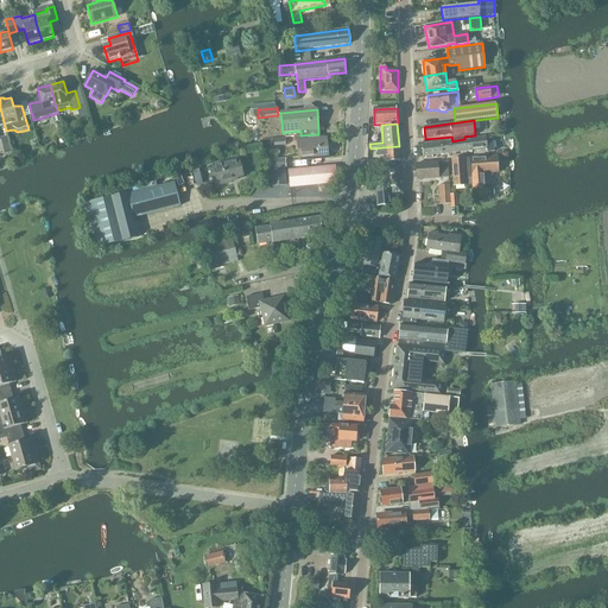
[(318,134),(301,135),(302,141),(297,141),(299,162),(328,158),(327,139),(318,139),(318,134)]
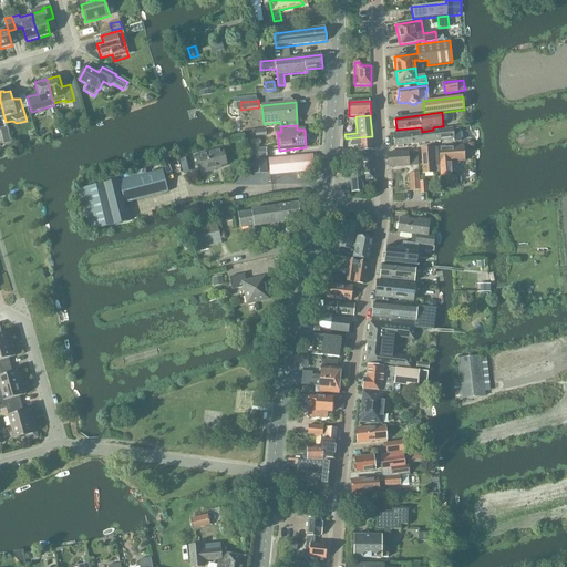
[(460,130),(453,130),(453,127),(433,130),(419,132),(420,143),(454,138),(454,143),(462,142),(460,130)]
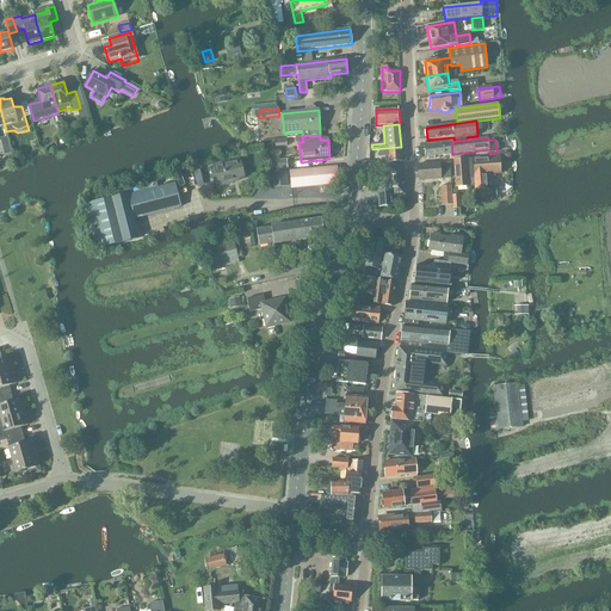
[(426,158),(434,156),(452,154),(451,142),(424,146),(426,158)]
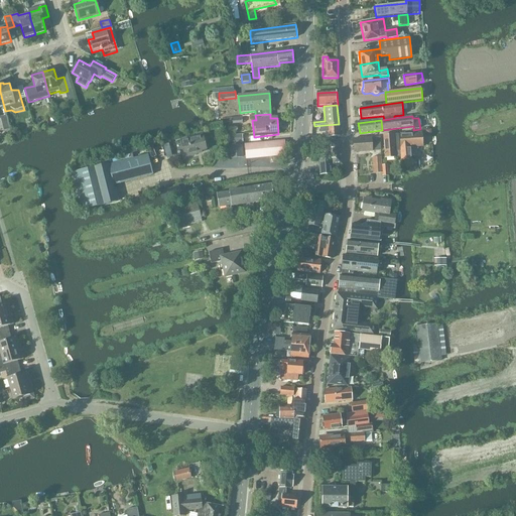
[(339,124),(325,125),(325,132),(326,132),(326,137),(340,136),(339,124)]
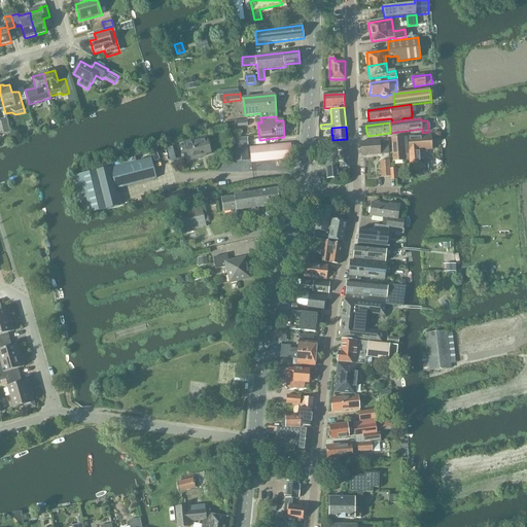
[(431,135),(408,137),(410,163),(420,162),(419,150),(432,149),(431,135)]
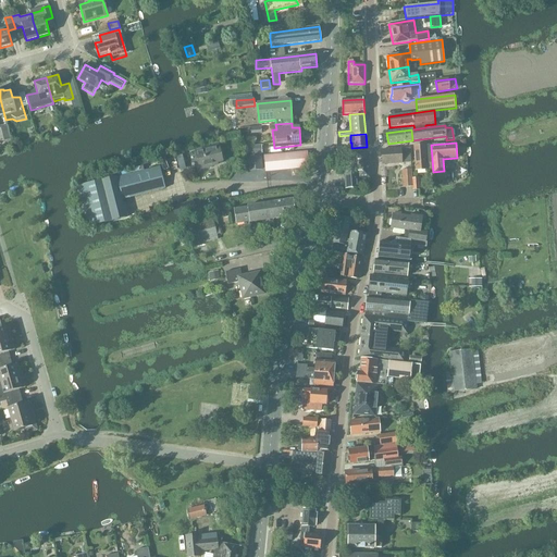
[(416,171),(426,170),(426,163),(432,162),(431,151),(430,145),(413,146),(416,171)]
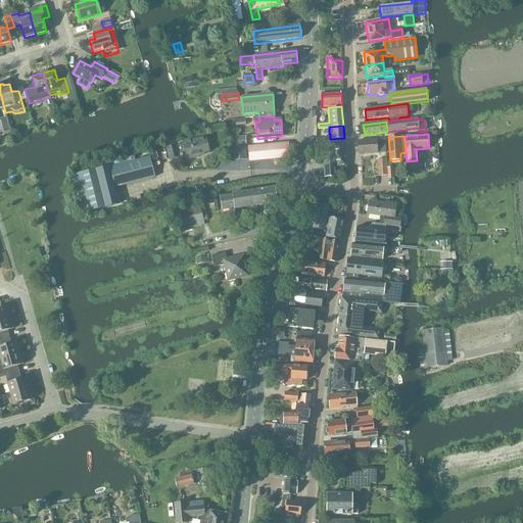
[(230,147),(246,145),(246,137),(229,138),(230,147)]
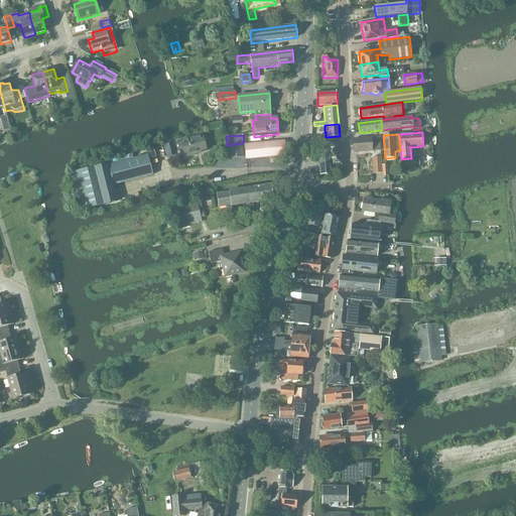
[(185,157),(198,154),(197,152),(207,149),(203,136),(180,141),(185,157)]
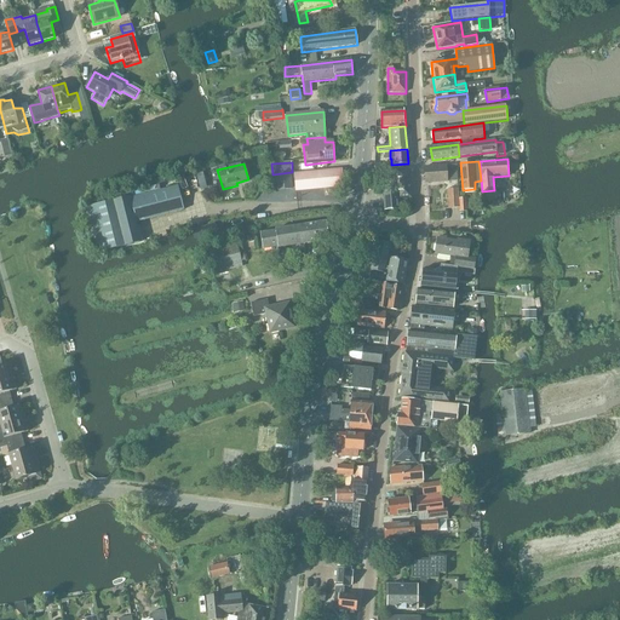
[(425,184),(428,183),(447,183),(458,182),(457,166),(425,167),(425,184)]
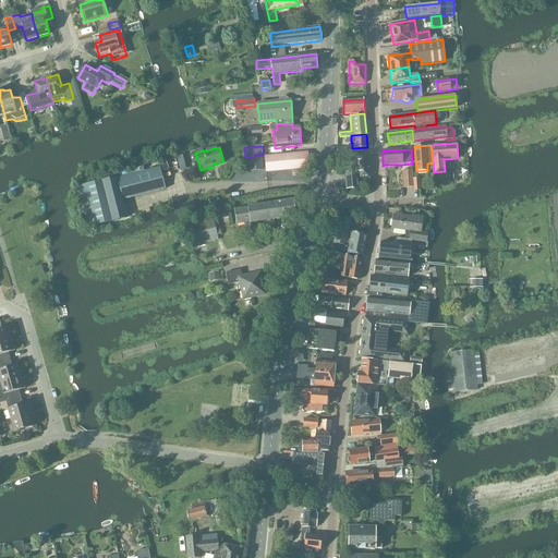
[(267,172),(310,168),(307,153),(265,157),(267,172)]
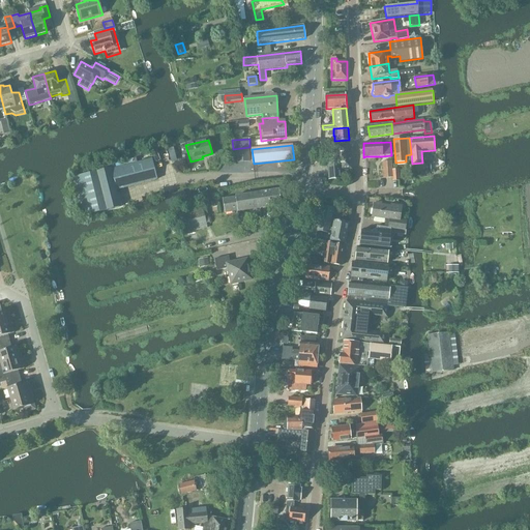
[(329,180),(341,179),(341,172),(353,171),(350,145),(337,146),(339,155),(339,160),(327,160),(327,165),(328,166),(329,180)]
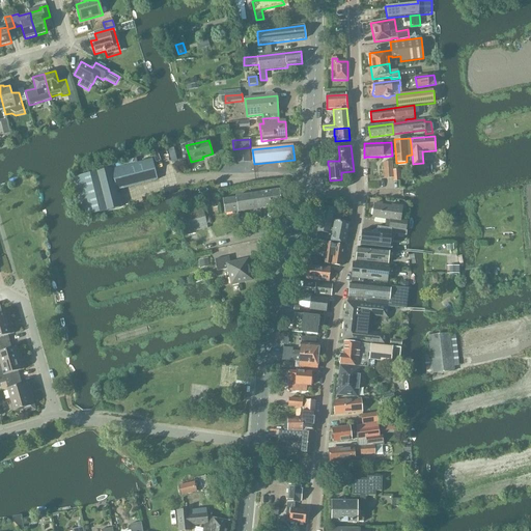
[(238,164),(251,163),(250,148),(236,149),(238,164)]
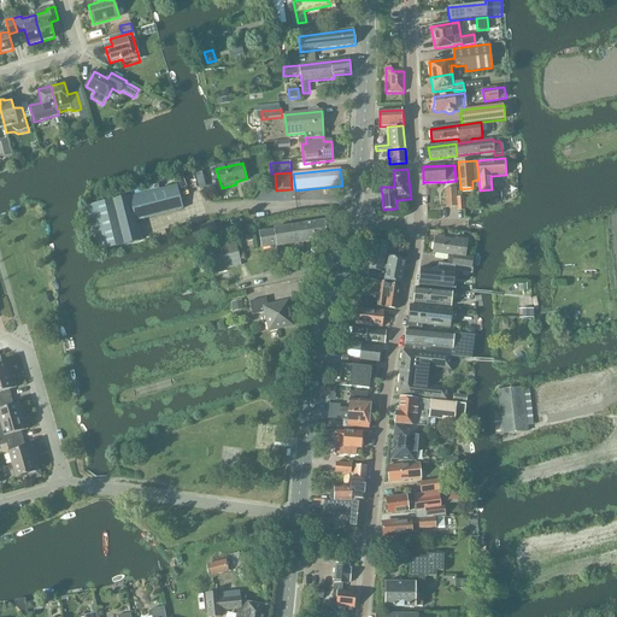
[(112,200),(87,207),(99,252),(124,245),(141,241),(135,222),(182,210),(176,186),(113,201),(112,200)]
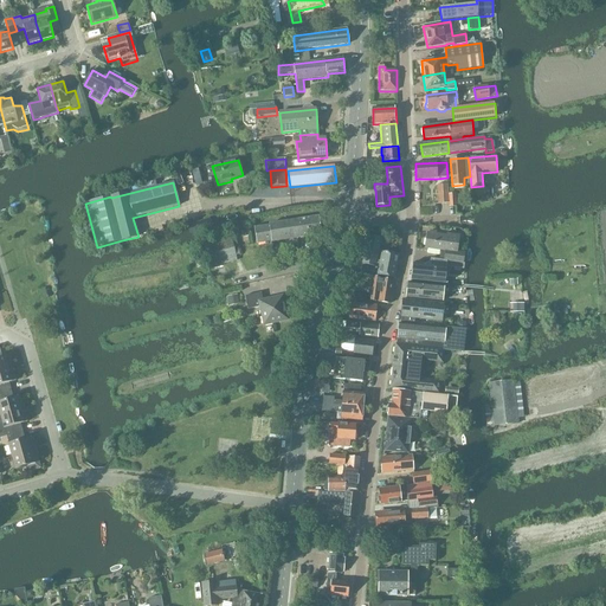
[(449,204),(449,194),(447,185),(437,186),(439,204),(449,204)]
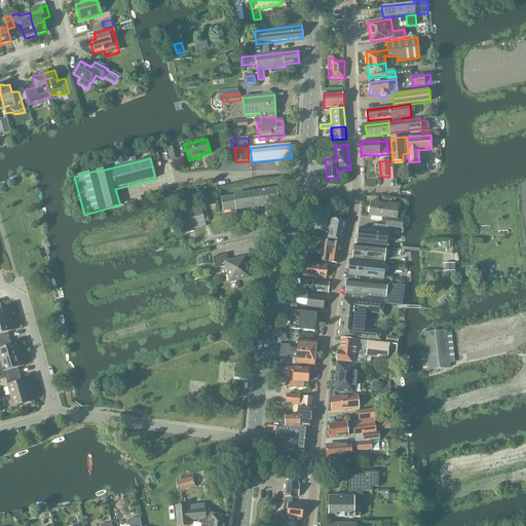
[(234,195),(236,210),(236,211),(278,204),(276,188),(234,194),(234,195)]
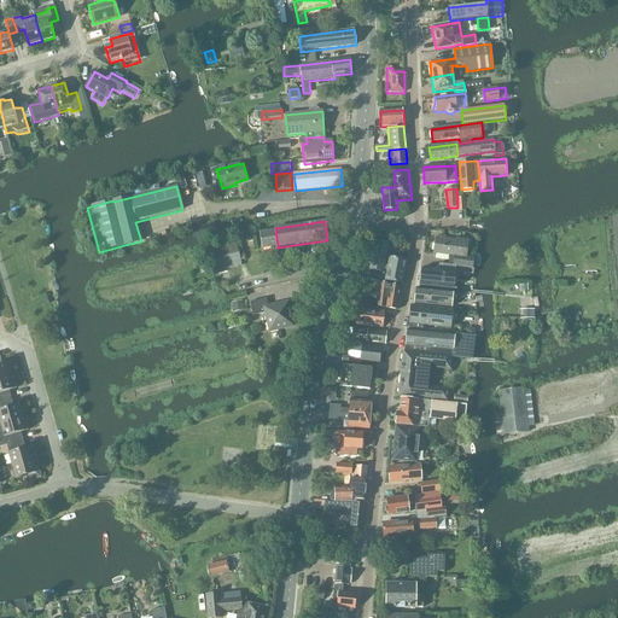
[(262,249),(278,246),(275,229),(260,232),(262,249)]
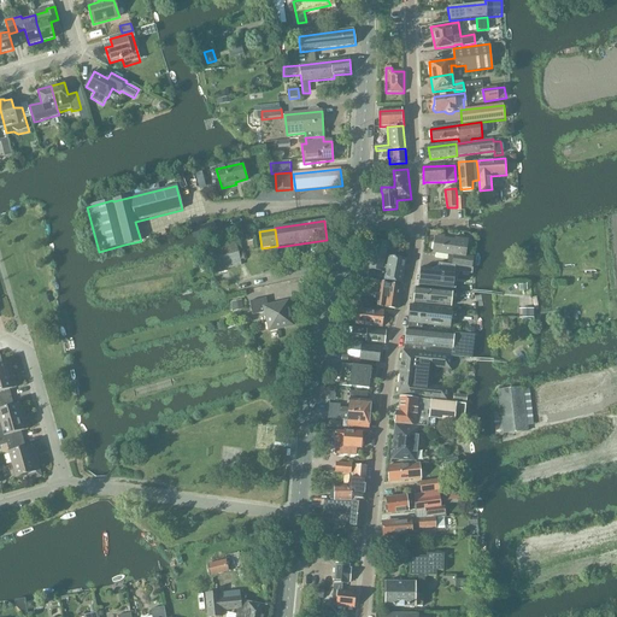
[(446,240),(447,238),(440,236),(440,239),(435,238),(433,253),(458,257),(457,266),(458,266),(471,269),(474,259),(463,258),(465,242),(446,240)]
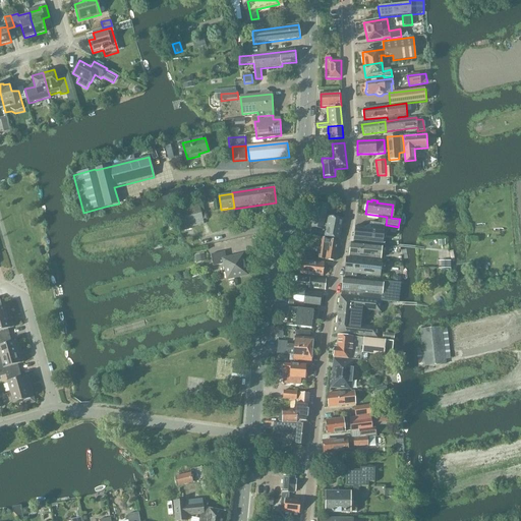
[(182,229),(203,224),(197,203),(177,207),(182,229)]
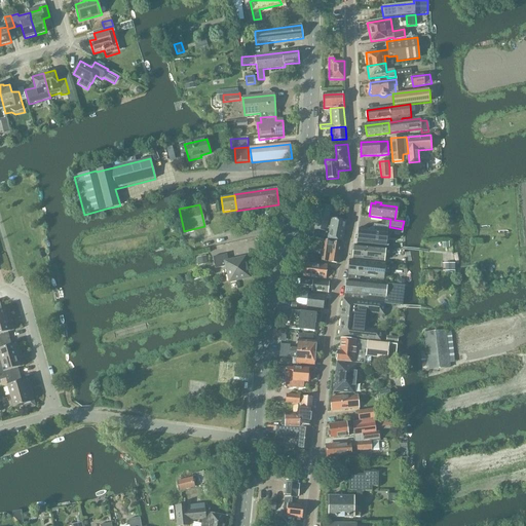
[(328,225),(332,208),(321,204),(318,215),(311,213),(308,226),(315,228),(312,238),(324,240),(325,238),(342,241),(346,222),(332,219),(330,226),(328,225)]
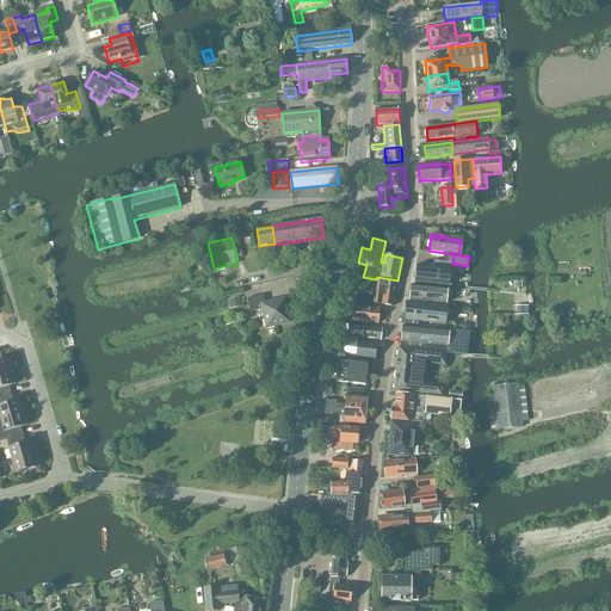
[(417,266),(414,283),(431,284),(451,287),(454,264),(452,264),(434,260),(434,264),(433,267),(417,266)]
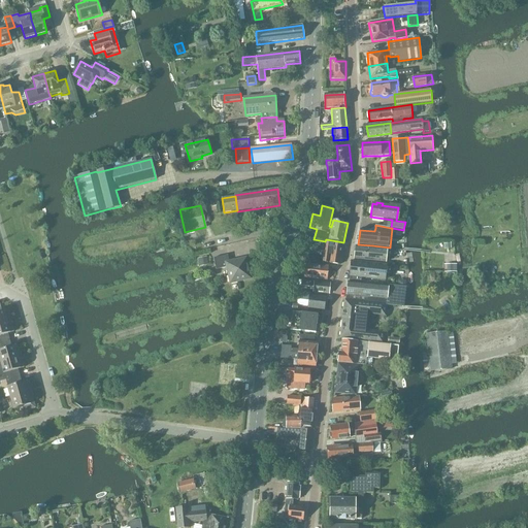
[(306,263),(323,266),(323,262),(340,265),(343,245),(332,243),(332,242),(326,241),(323,260),(307,257),(306,263)]
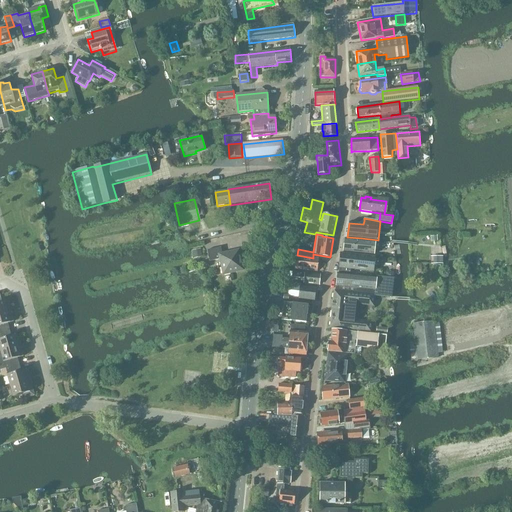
[(374,255),(374,254),(376,242),(345,238),(343,251),(374,255)]
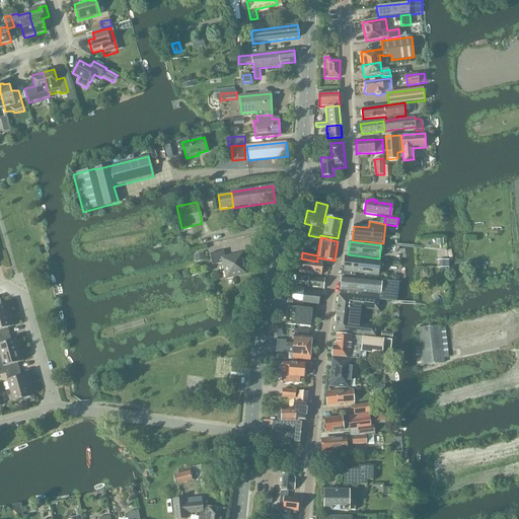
[(203,251),(195,253),(197,262),(205,260),(203,251)]
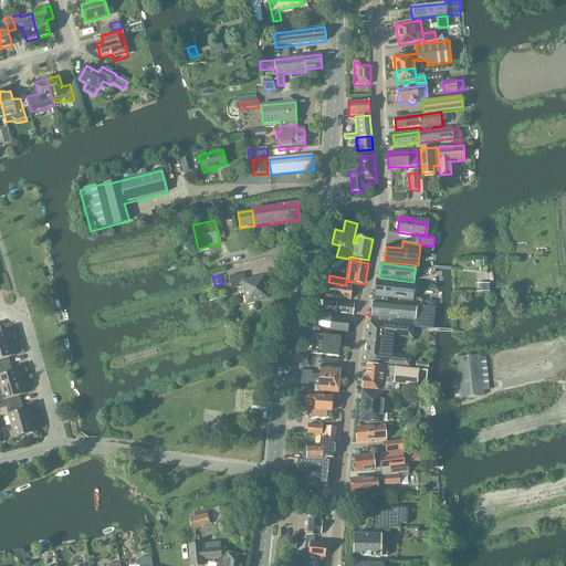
[(245,281),(244,274),(229,278),(231,290),(243,287),(248,304),(269,299),(264,278),(245,281)]
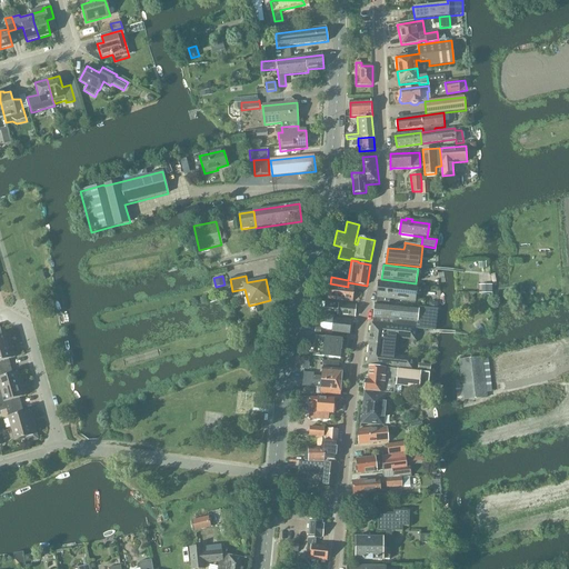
[(416,302),(417,286),(378,281),(377,298),(416,302)]
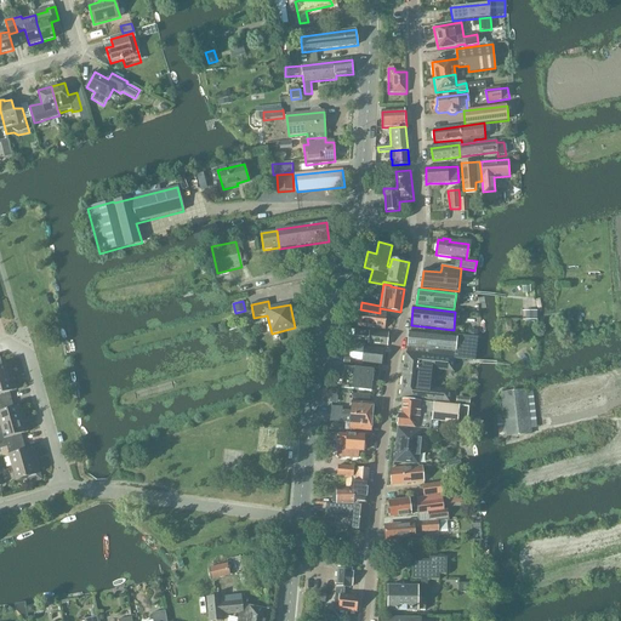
[(386,313),(380,313),(359,311),(358,326),(385,330),(386,313)]
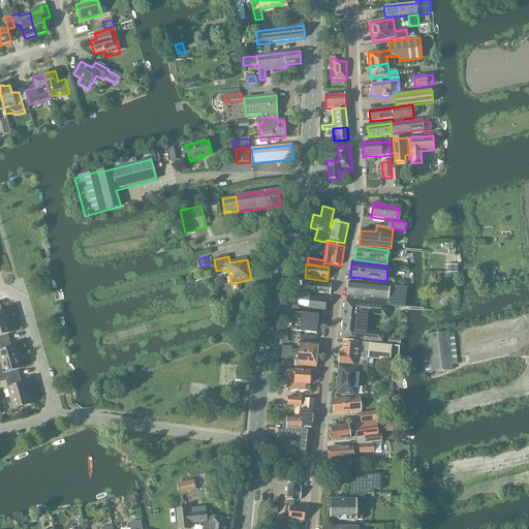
[(330,294),(331,284),(302,281),(301,287),(314,288),(314,293),(330,294)]
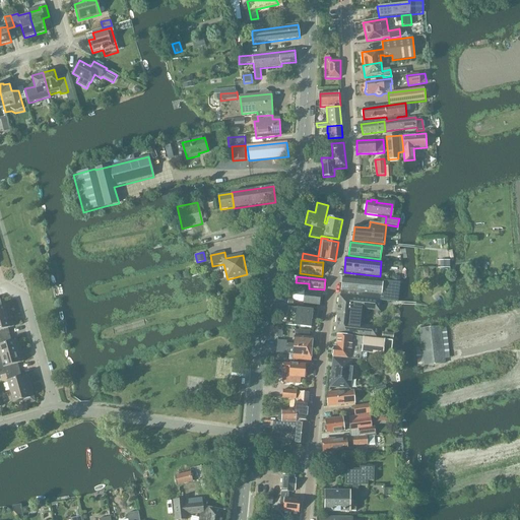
[(341,296),(381,300),(399,303),(400,283),(399,282),(393,282),(383,280),(383,282),(342,278),(341,291),(341,296)]
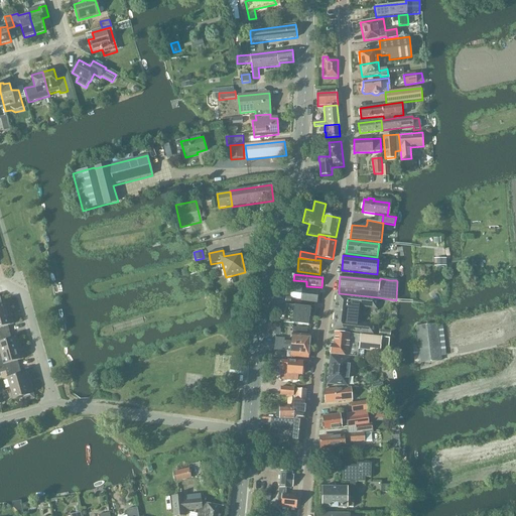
[(316,303),(318,290),(302,289),(302,287),(290,285),(289,292),(301,294),(301,301),(316,303)]
